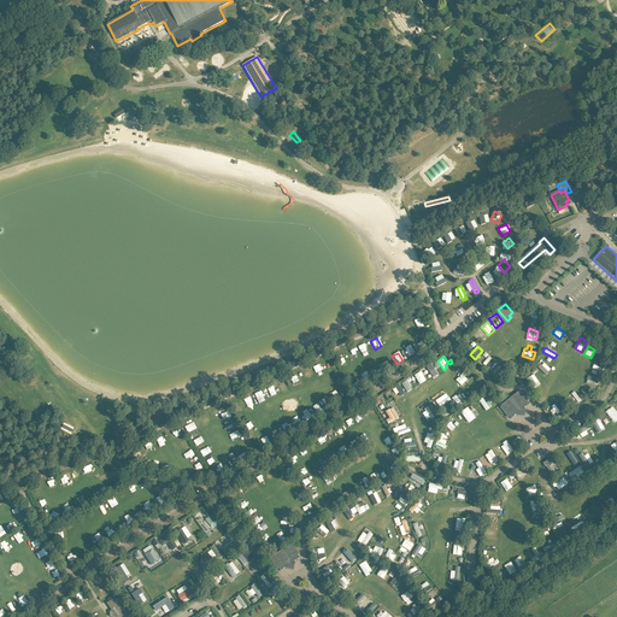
[(482,364),(488,369),(494,362),(488,356),(482,364)]
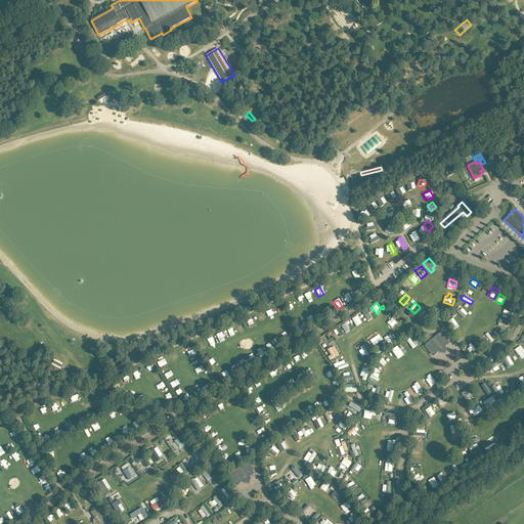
[(503,313),(511,316),(514,309),(506,306),(503,313)]
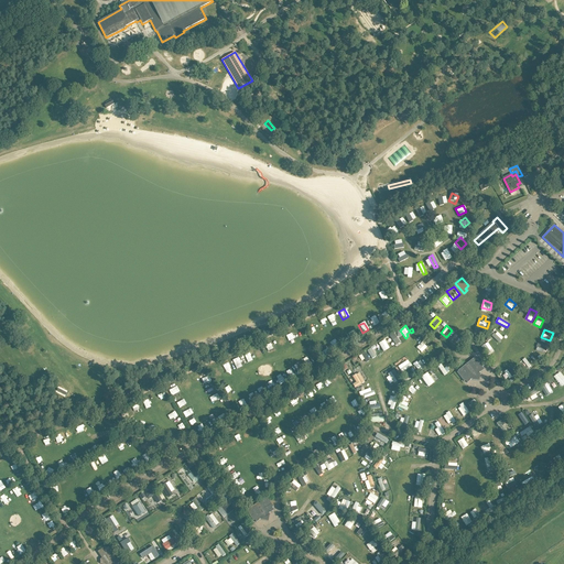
[(491,336),(499,343),(503,337),(497,331),(491,336)]
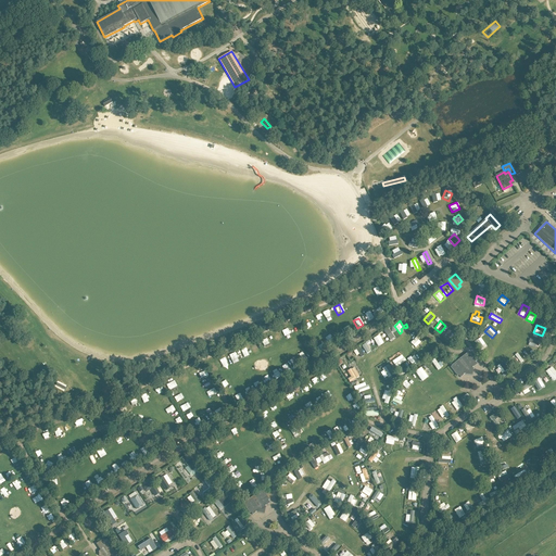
[(388,328),(383,330),(390,340),(394,337),(388,328)]
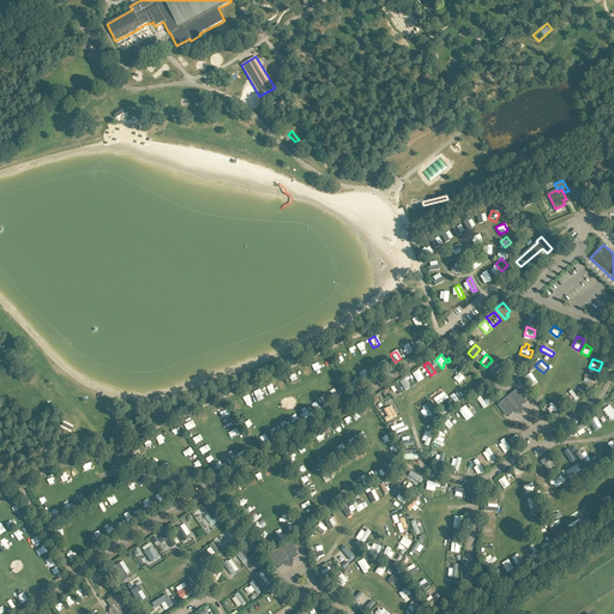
[(488,373),(494,378),(501,367),(495,362),(488,373)]
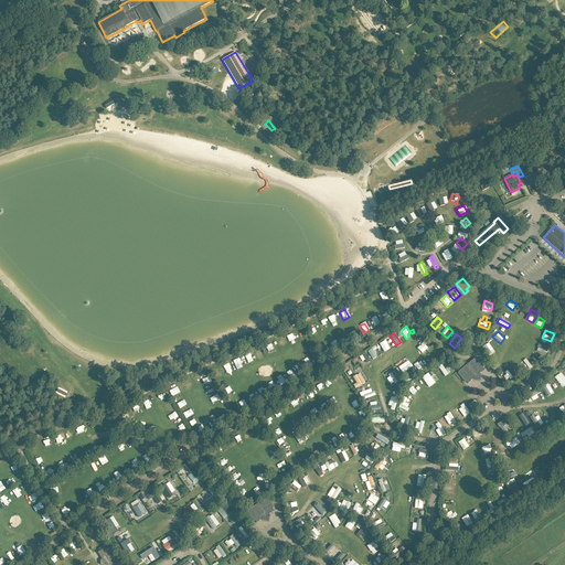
[(379,343),(384,352),(390,349),(385,340),(379,343)]
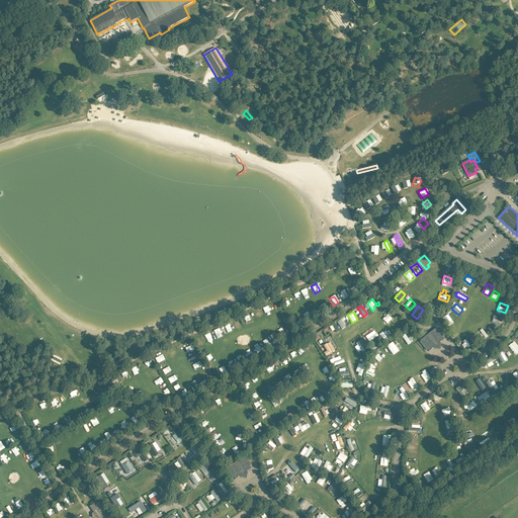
[(445,313),(443,315),(450,322),(452,320),(445,313)]
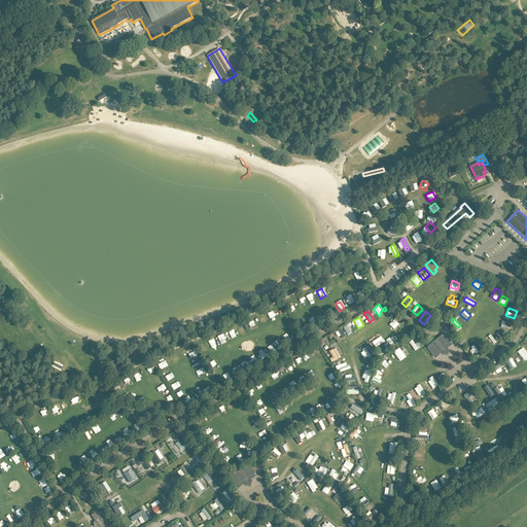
[(389,324),(393,329),(399,324),(394,319),(389,324)]
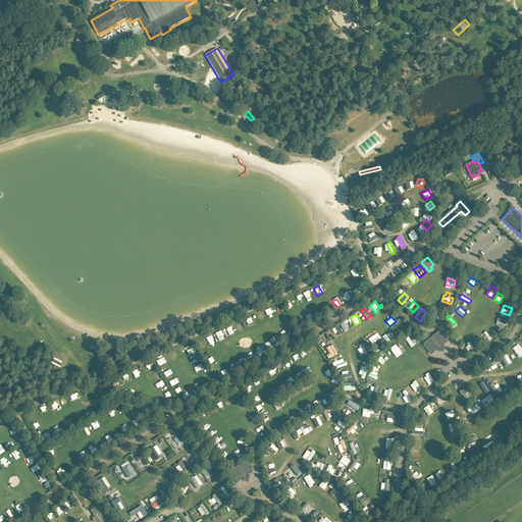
[(496,324),(505,327),(507,321),(498,318),(496,324)]
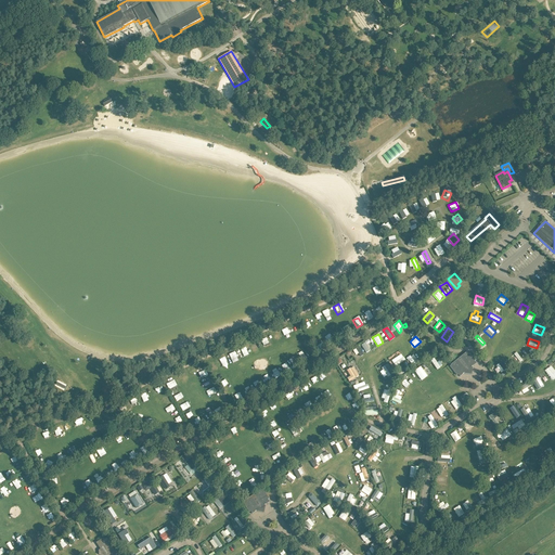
[(360,356),(363,353),(359,346),(350,351),(353,357),(359,353),(360,356)]
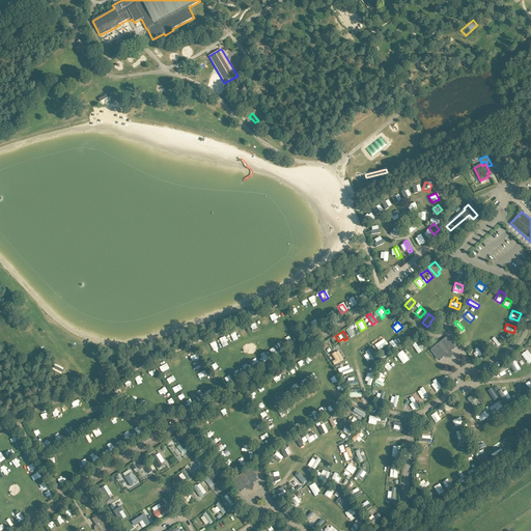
[(438,359),(439,358),(440,360),(443,358),(444,357),(445,358),(451,359),(452,352),(451,351),(452,350),(455,347),(454,345),(455,344),(448,336),(447,337),(447,336),(431,348),(431,350),(430,351),(438,359)]
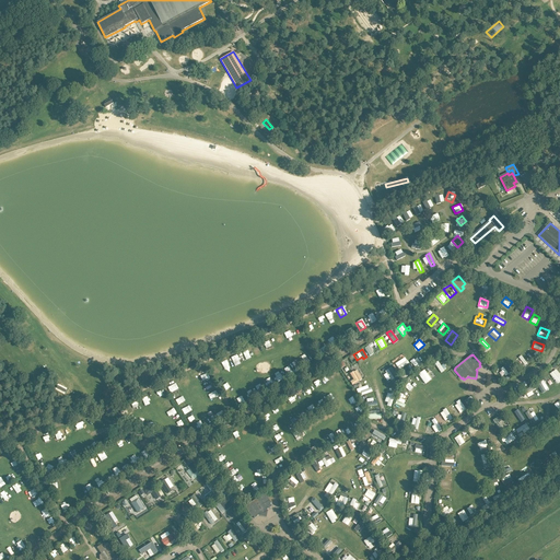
[(517,359),(522,366),(527,364),(522,356),(517,359)]
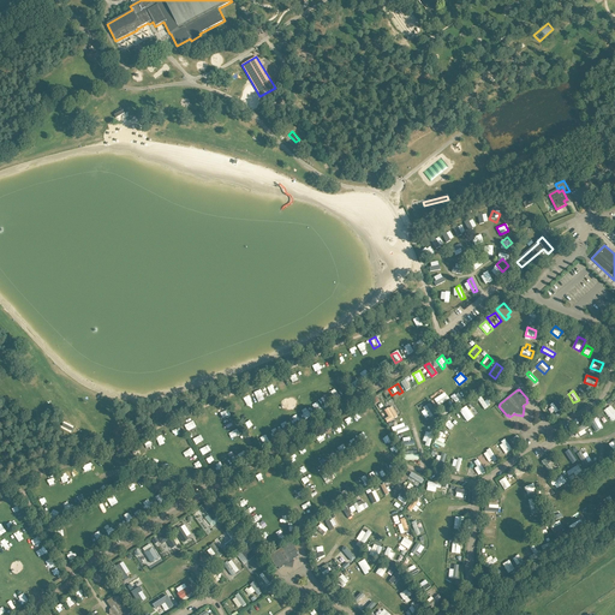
[(445,392),(434,400),(439,406),(449,399),(445,392)]
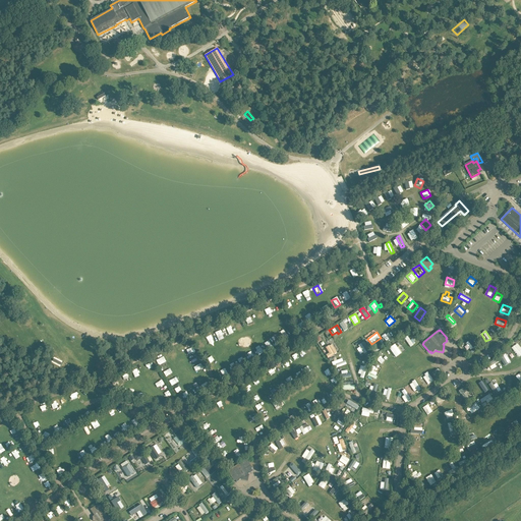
[(388,343),(393,340),(388,332),(383,336),(388,343)]
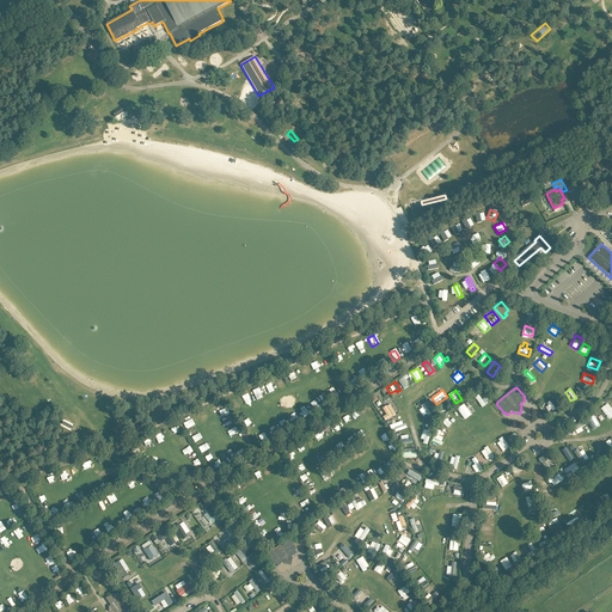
[(478,395),(475,397),(482,408),(488,403),(484,398),(482,399),(478,395)]
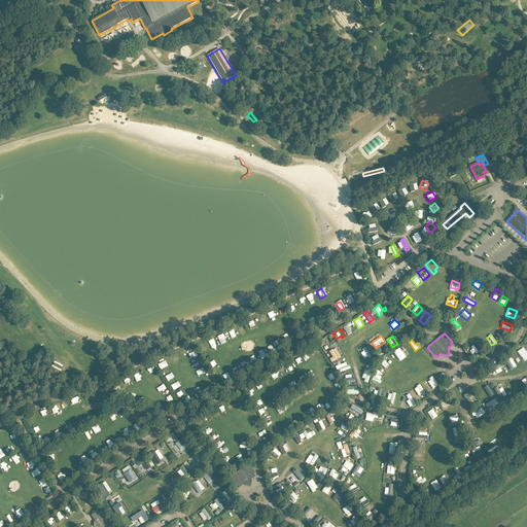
[(475,343),(470,347),(477,354),(481,350),(475,343)]
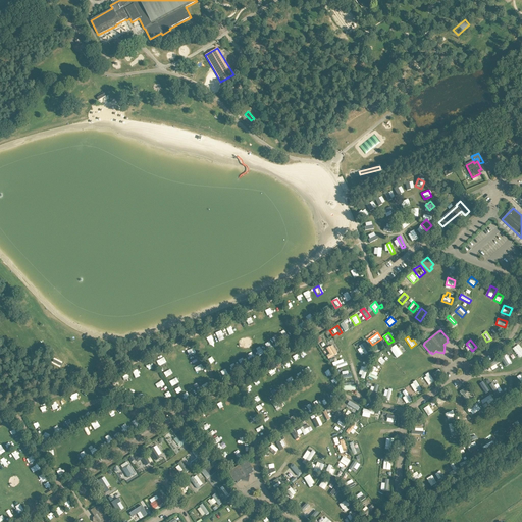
[(358,346),(364,357),(371,353),(364,342),(358,346)]
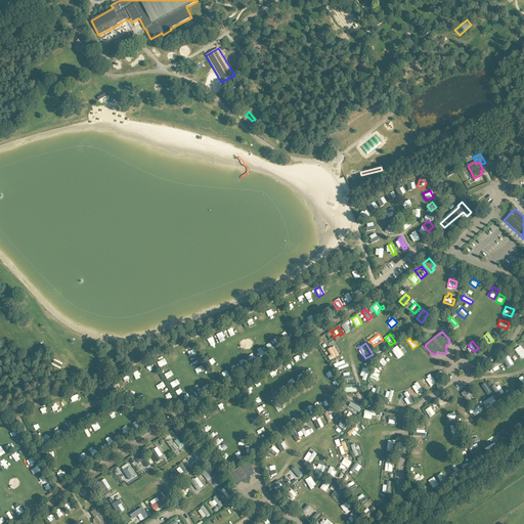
[(326,349),(331,355),(328,356),(330,360),(339,355),(334,345),(326,349)]
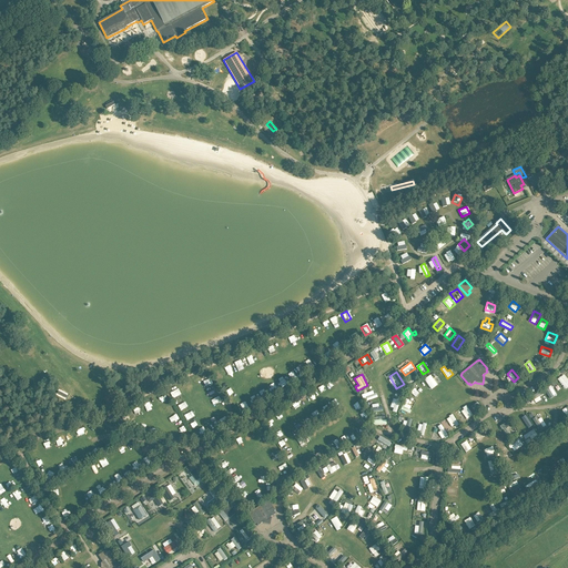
[(566,389),(567,387),(567,379),(564,374),(558,379),(566,389)]
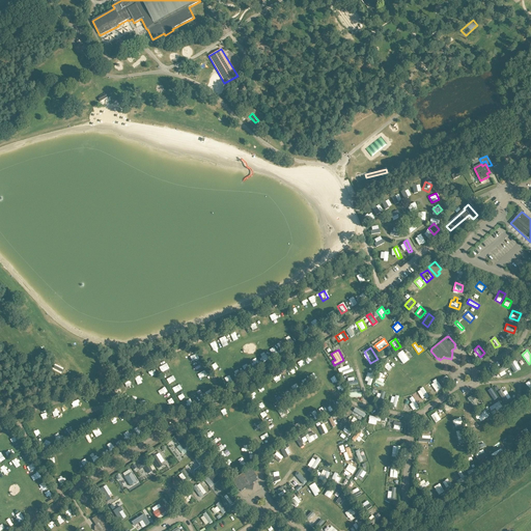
[(401,353),(391,358),(394,364),(404,360),(401,353)]
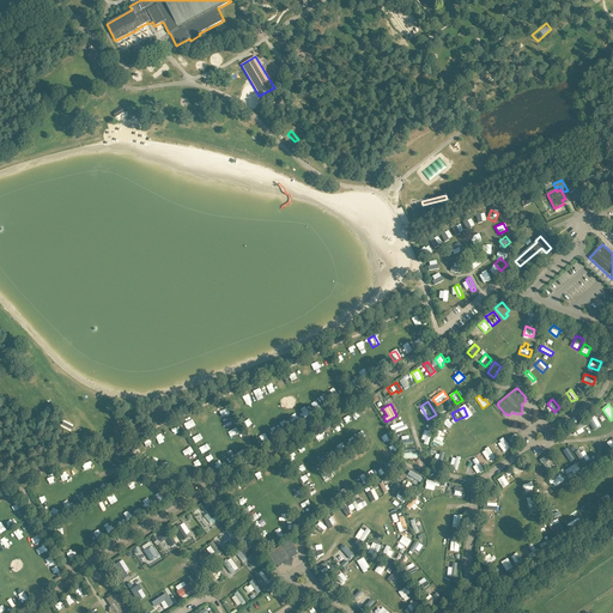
[(225,425),(232,423),(230,416),(223,418),(225,425)]
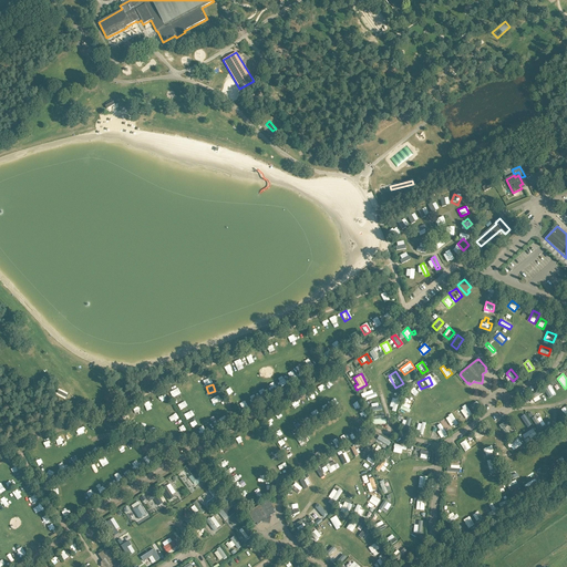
[(410,392),(415,397),(419,392),(413,388),(410,392)]
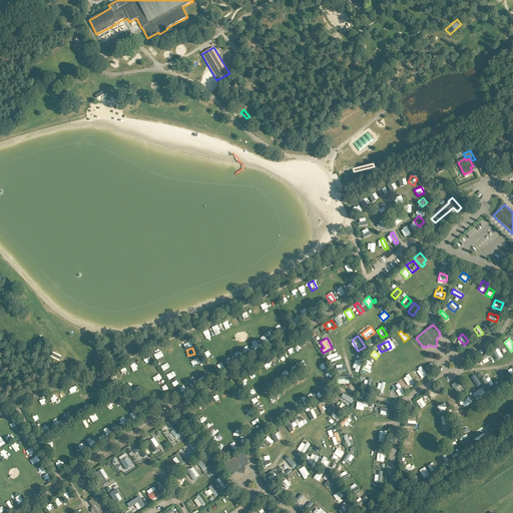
[(156,361),(162,358),(159,352),(153,356),(156,361)]
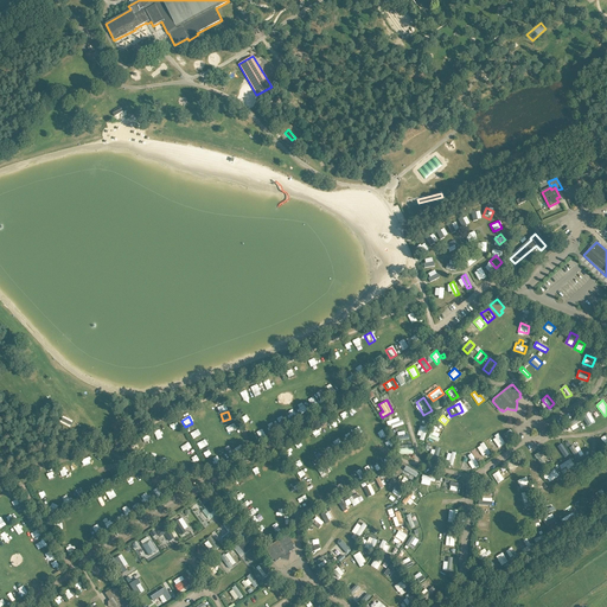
[(395,433),(403,428),(398,421),(391,426),(395,433)]
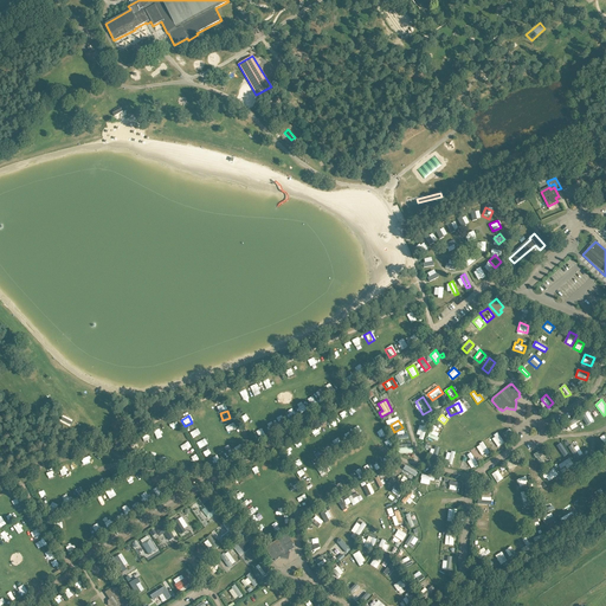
[(437,437),(438,433),(434,432),(437,426),(432,425),(427,438),(437,440),(438,438),(437,437)]
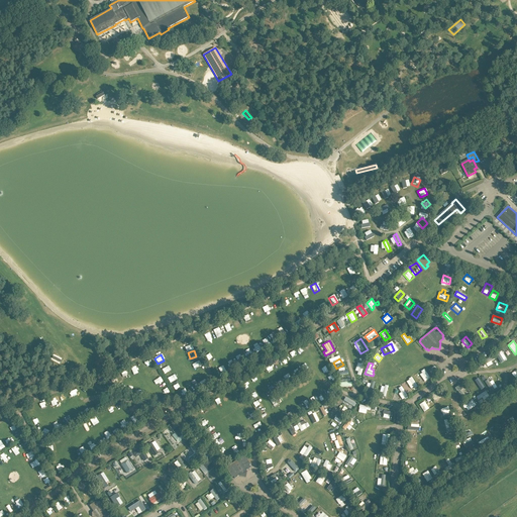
[(424,369),(421,371),(422,373),(420,375),(424,382),(430,379),(424,369)]
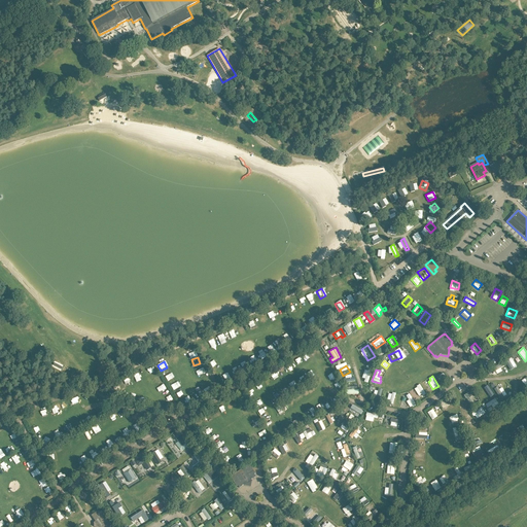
[(422,394),(422,395),(425,394),(420,384),(416,386),(417,387),(415,388),(418,396),(422,394)]
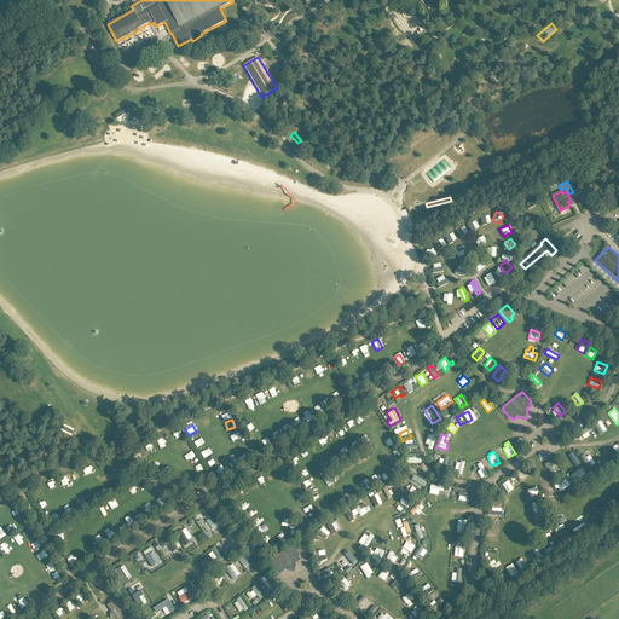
[(467,476),(468,462),(464,462),(463,463),(460,462),(458,472),(461,473),(461,475),(467,476)]
